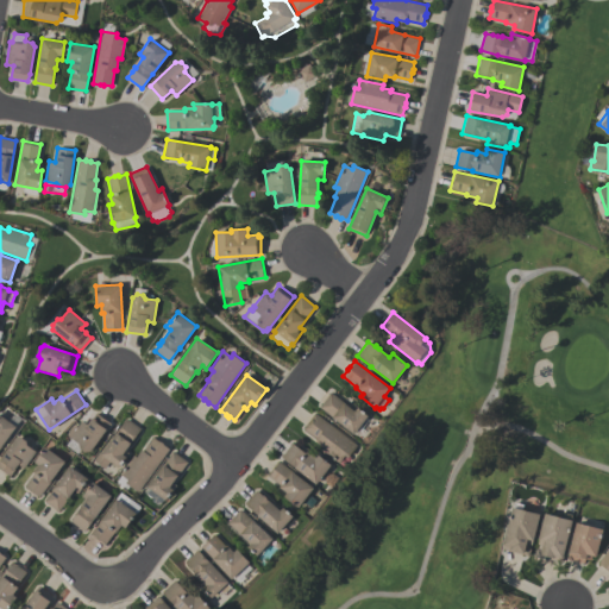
[(368,415),(355,433),(319,407),(330,393),(351,408),(353,405),(368,415)]
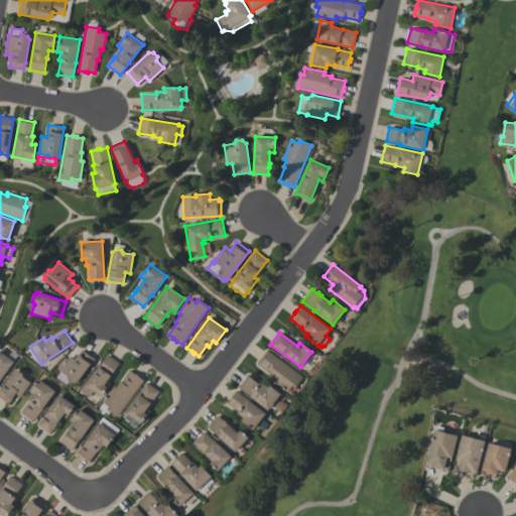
[(94,359),(78,382),(73,383),(69,380),(66,384),(56,377),(60,371),(56,368),(62,359),(66,362),(70,356),(75,360),(82,350),(94,359)]
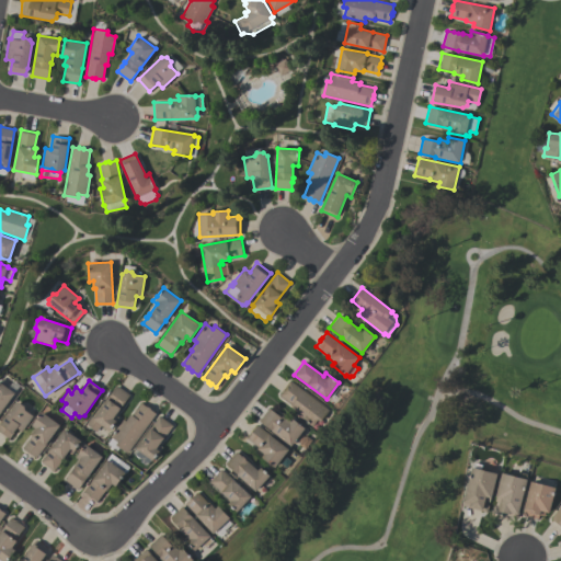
[(329,410),(322,420),(319,418),(312,426),(295,413),(297,411),(289,405),(290,404),(278,395),(289,380),(329,410)]
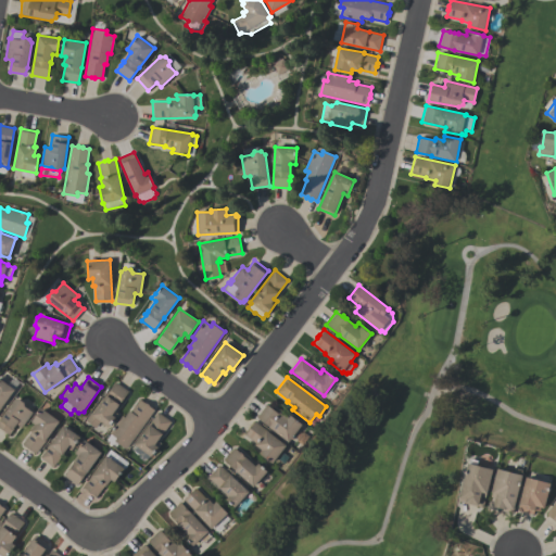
[(0,378),(14,389),(0,408),(0,378)]
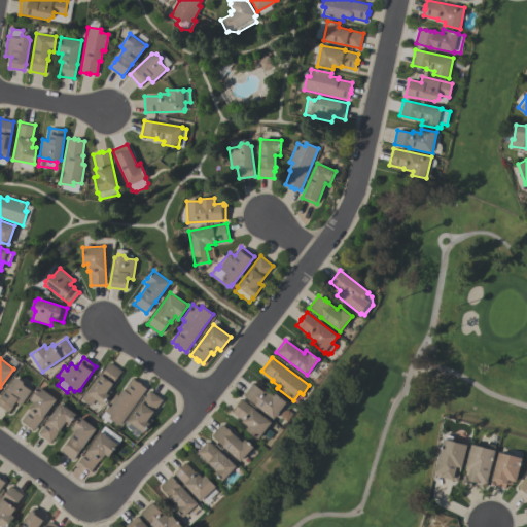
[(103,405),(95,399),(91,406),(81,398),(86,391),(88,392),(109,361),(123,371),(108,390),(112,392),(103,405)]
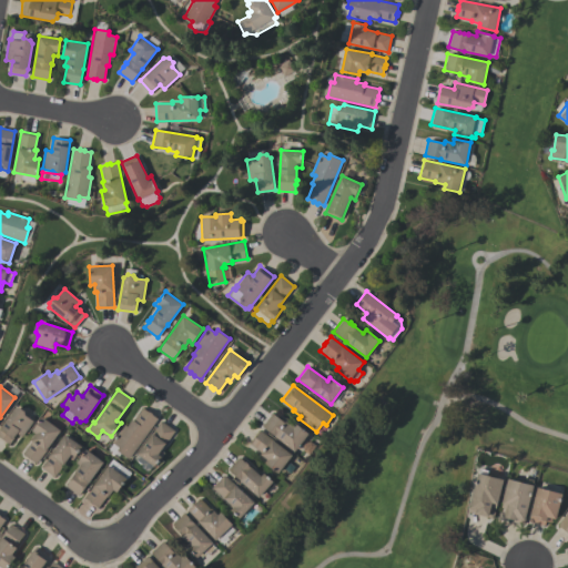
[(0,437),(0,427),(14,408),(19,407),(24,412),(26,415),(33,421),(22,436),(18,433),(9,445),(0,437)]
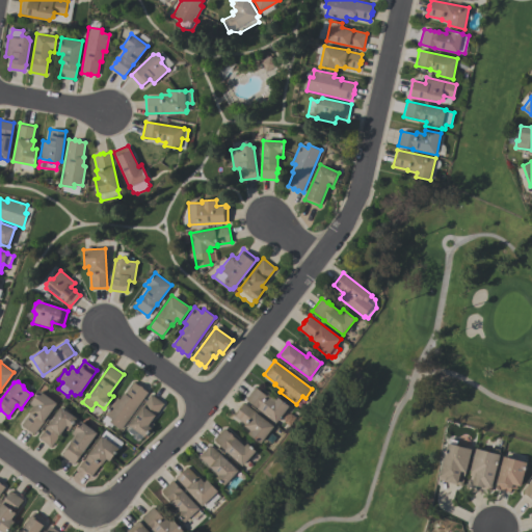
[(149,392),(122,430),(113,424),(111,427),(102,420),(106,415),(104,415),(116,397),(118,399),(124,393),(125,394),(133,381),(139,386),(143,388),(142,388),(149,392)]
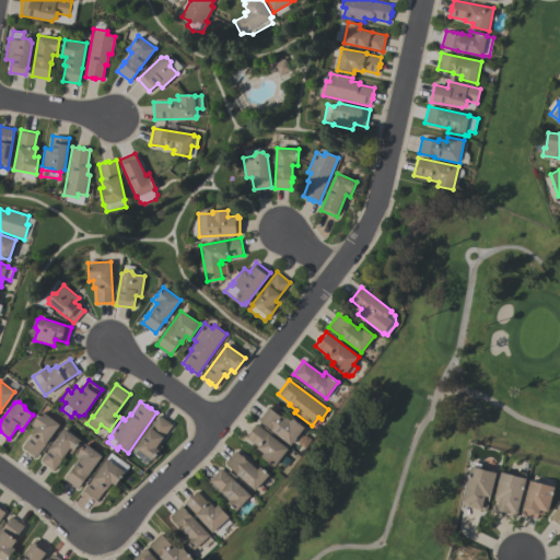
[(291,445),(258,420),(268,407),(281,417),(282,415),(289,419),(290,416),(304,427),(291,445)]
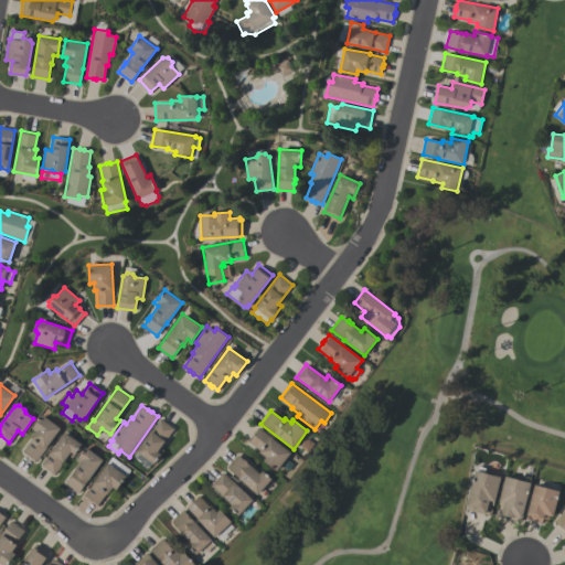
[(36,461),(31,457),(30,458),(28,456),(28,455),(22,451),(32,439),(30,438),(35,432),(32,428),(42,415),(61,428),(36,461)]
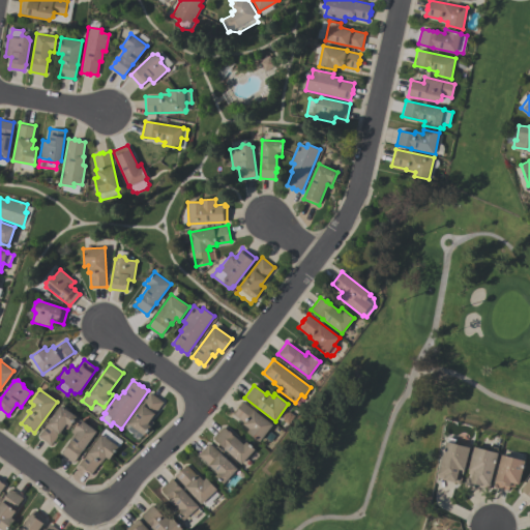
[(128,423),(150,392),(164,402),(150,419),(154,422),(145,435),(128,423)]
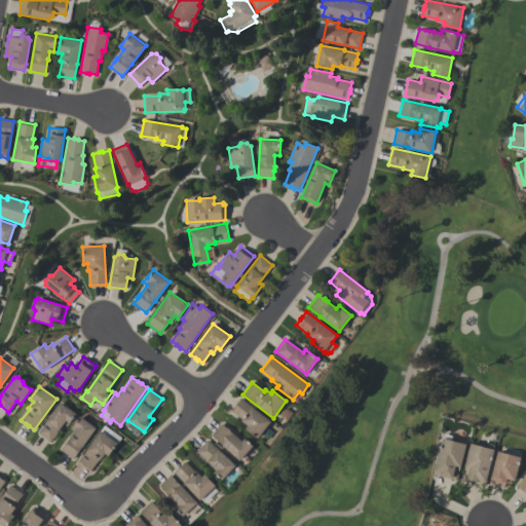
[(270,420),(258,439),(245,428),(248,425),(241,421),(242,419),(230,411),(239,398),(270,420)]
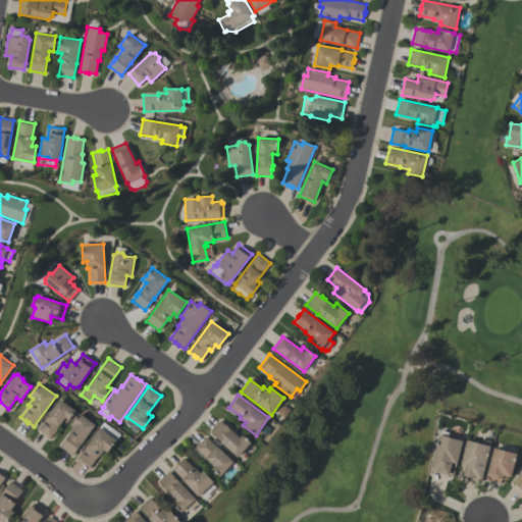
[(75,411),(66,423),(63,421),(58,427),(50,438),(38,429),(59,399),(75,411)]
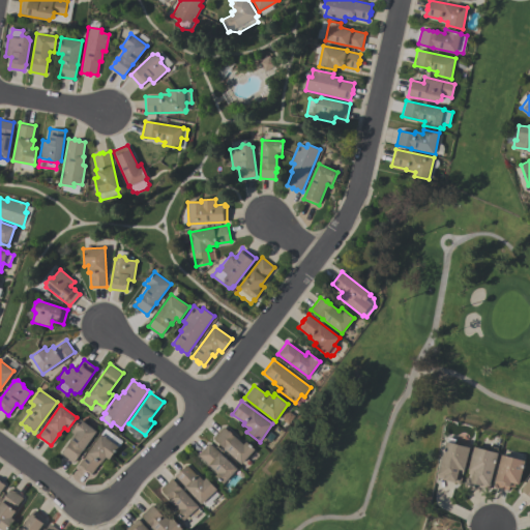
[(74,463),(61,453),(75,435),(70,432),(80,419),(97,432),(83,451),(82,450),(74,463)]
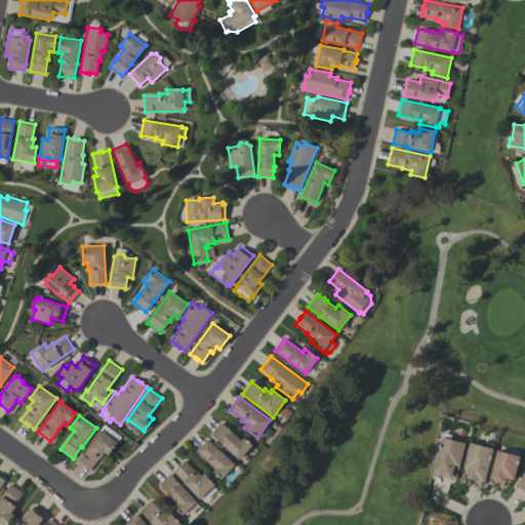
[(210,433),(220,421),(227,427),(230,429),(230,430),(232,432),(233,432),(238,437),(241,435),(252,445),(239,459),(210,433)]
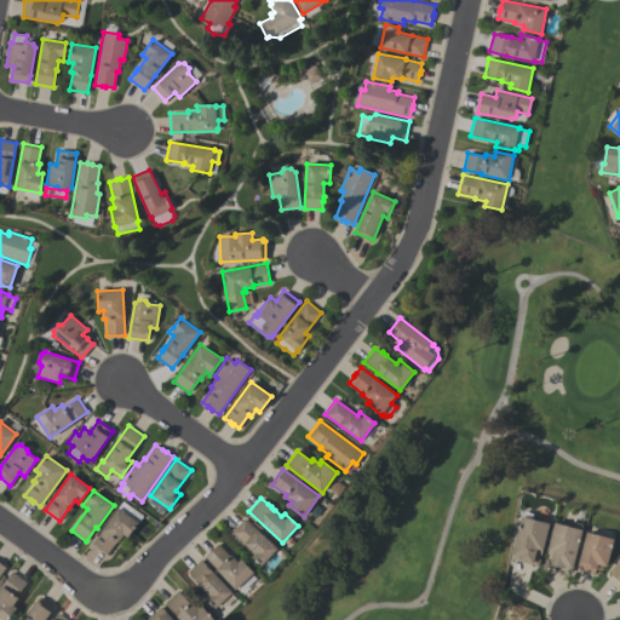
[(139,523),(128,538),(125,535),(119,543),(118,541),(107,556),(92,544),(122,501),(132,507),(127,515),(139,523)]
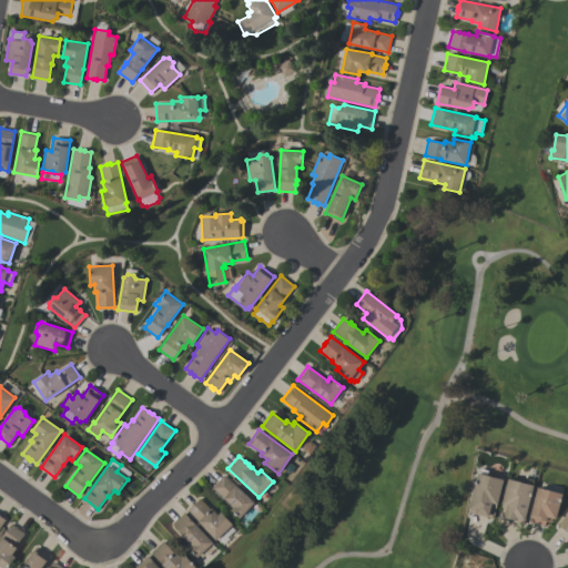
[(494,519),(468,513),(469,508),(478,473),(479,473),(480,468),(488,470),(488,473),(497,476),(496,477),(504,479),(498,504),(497,504),(496,508),(493,507),(492,511),(496,511),(494,519)]
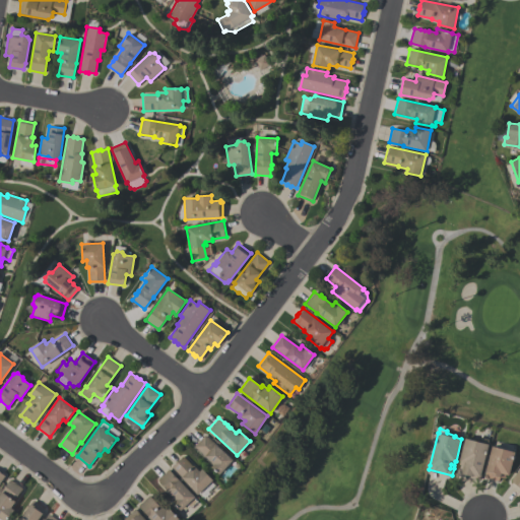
[(233,459),(219,474),(208,464),(210,461),(194,447),(204,435),(233,459)]
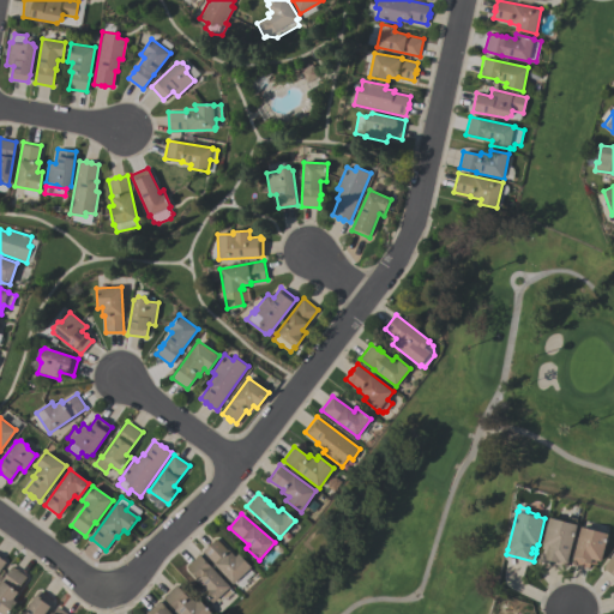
[(539,560),(541,552),(547,554),(547,551),(542,549),(543,545),(542,545),(549,517),(558,519),(559,517),(567,519),(569,517),(577,519),(576,524),(578,524),(566,567),(539,560)]
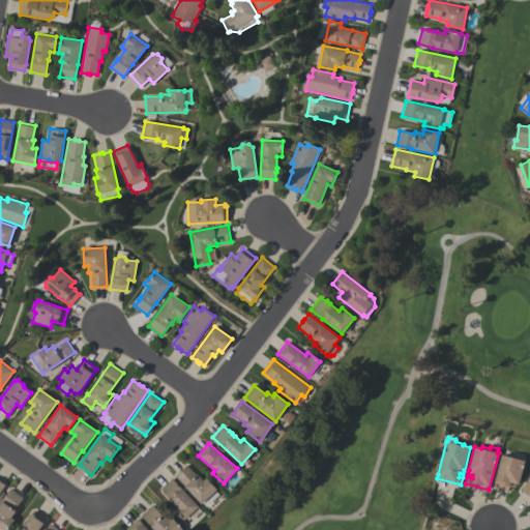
[(508,491),(494,487),(495,482),(495,481),(502,454),(525,461),(519,484),(516,483),(514,488),(509,487),(508,491)]
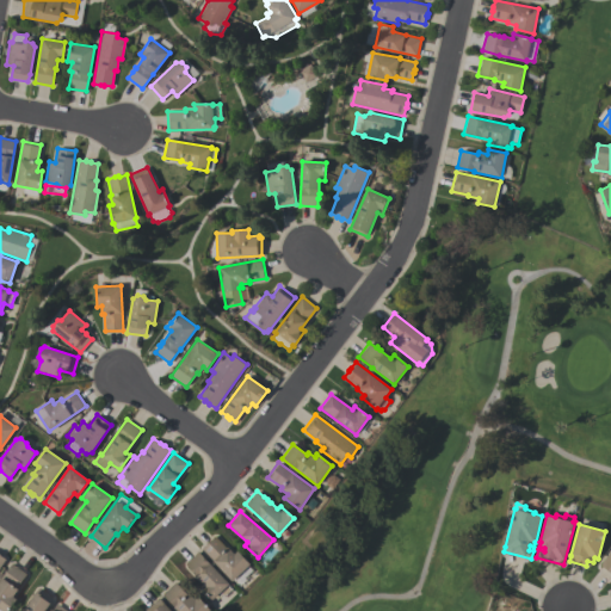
[(202,549),(207,544),(207,543),(210,539),(210,541),(215,536),(227,548),(228,547),(235,554),(238,550),(251,565),(233,581),(202,549)]
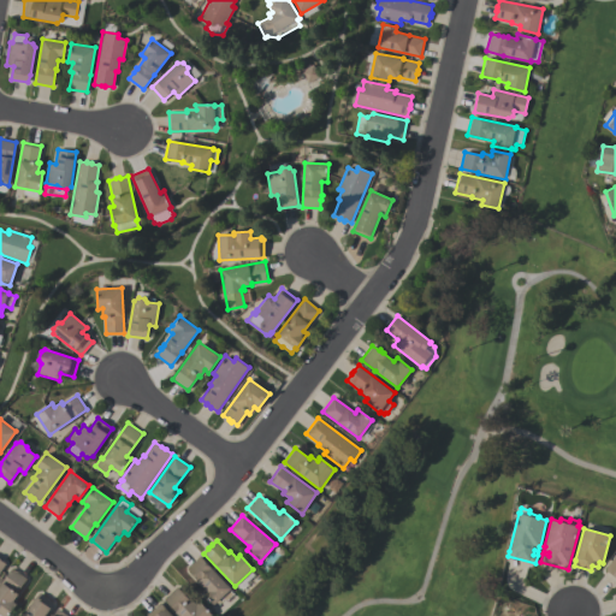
[(615,578),(604,569),(615,554),(615,578)]
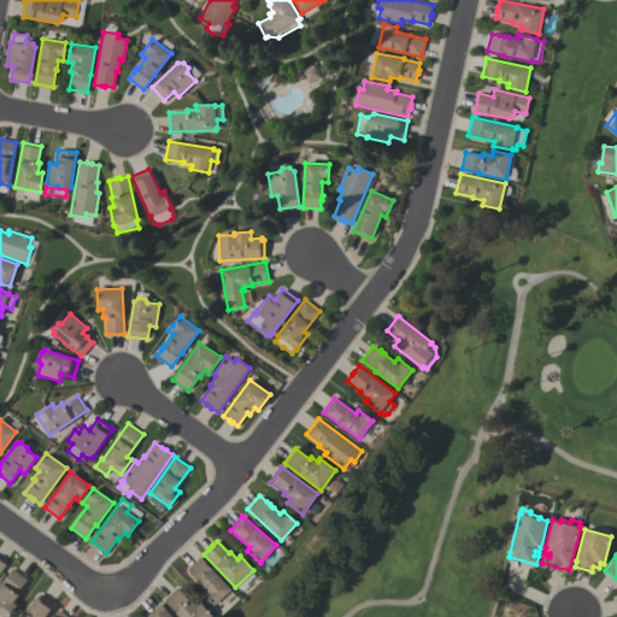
[(186,570),(199,557),(231,589),(216,605),(206,595),(205,597),(201,593),(205,589),(186,570)]
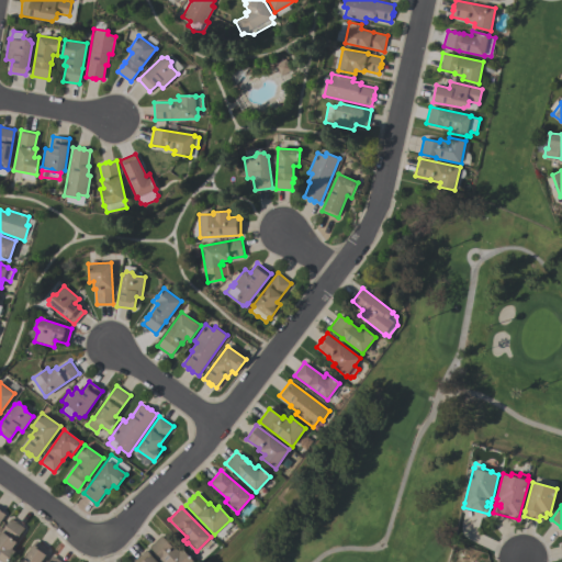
[(25,528),(15,541),(18,542),(13,549),(17,551),(8,561),(0,561),(0,534),(11,518),(25,528)]
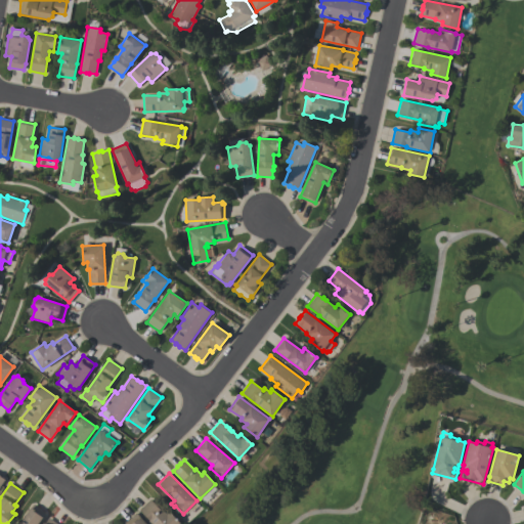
[(151,523),(139,510),(150,498),(161,510),(162,509),(167,514),(170,511),(180,523),(178,523),(151,523)]
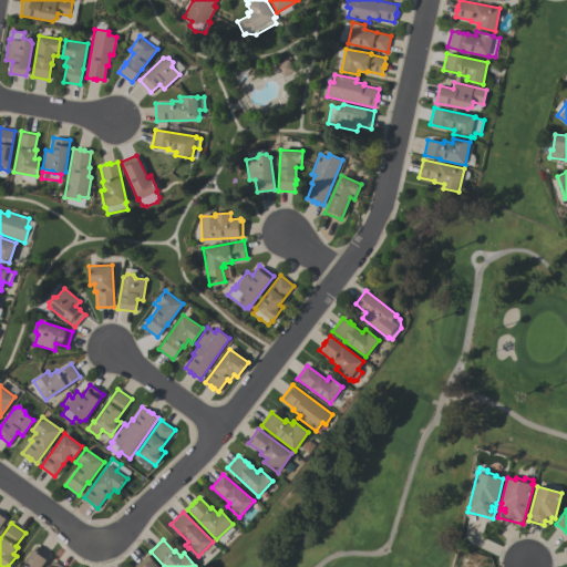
[(50,555),(41,566),(10,566),(13,564),(18,566),(20,566),(37,545),(50,555)]
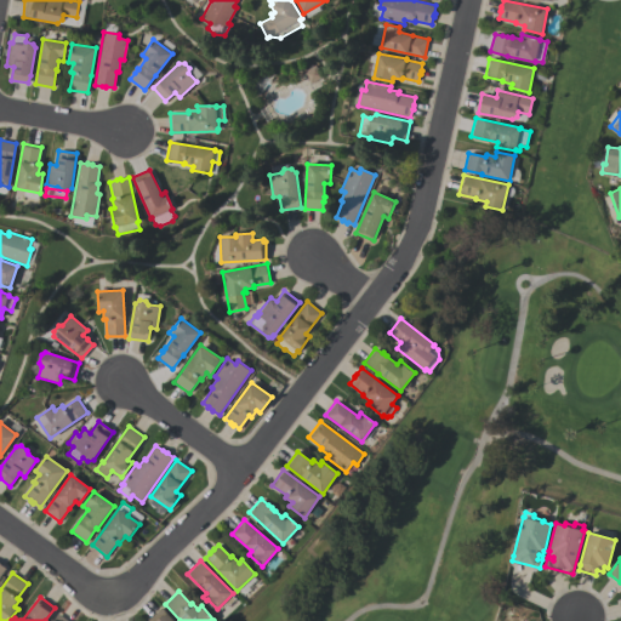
[(148,620),(160,608),(174,620),(148,620)]
